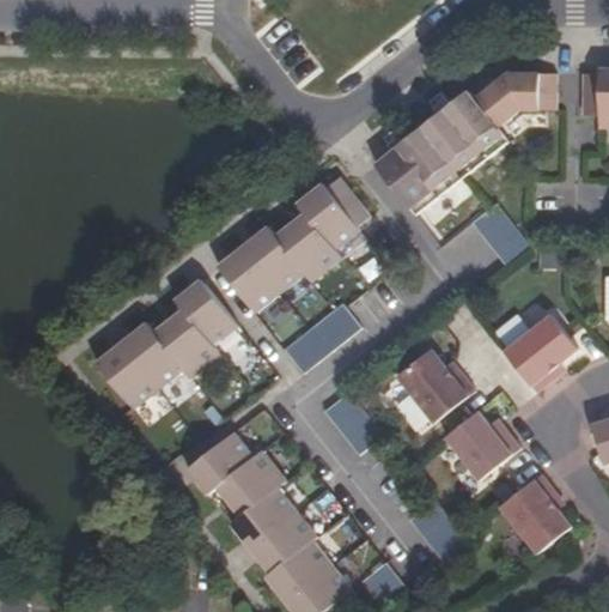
[(501,78),(499,76),(473,97),(467,90),(466,91),(452,102),(455,105),(437,120),(434,115),(405,139),(408,143),(394,155),(390,151),(373,164),(409,208),(503,133),(498,127),(522,109),(539,110),(539,71),(513,70),(501,78)]
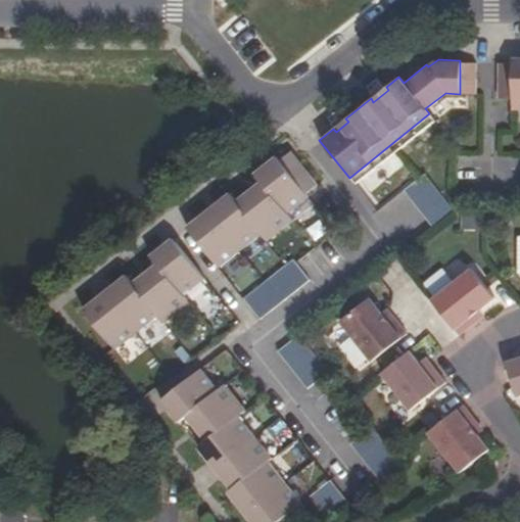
[(519,60),(511,61),(497,61),(497,97),(511,98),(511,108),(519,108),(519,60)]
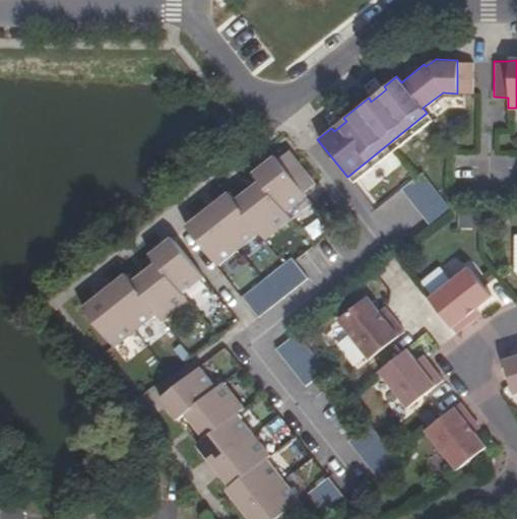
[(386,89),(384,86),(369,98),(371,102),(386,89)]
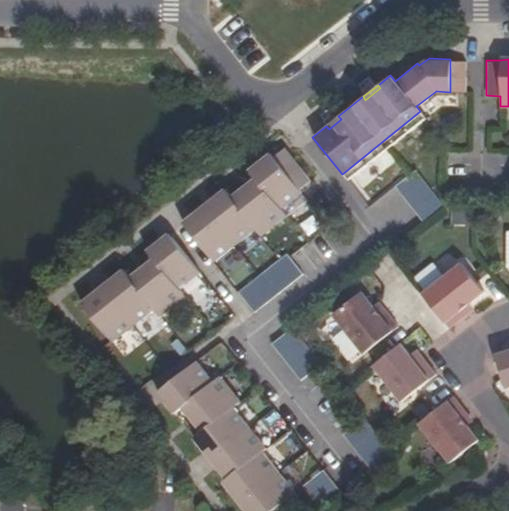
[(341,119),(338,116),(326,126),(329,129),(341,119)]
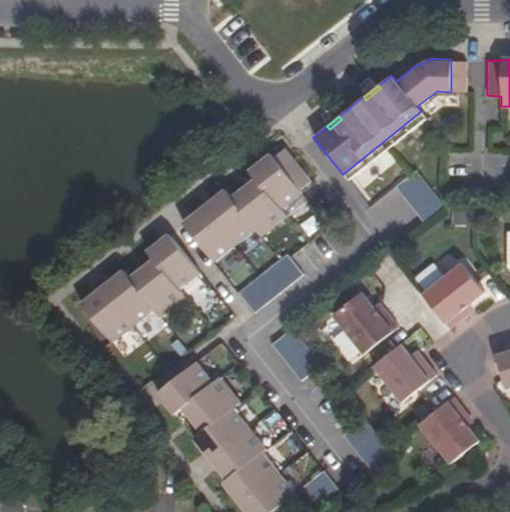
[(236,189),(239,193),(231,200),(227,196),(221,189),(210,198),(214,201),(205,208),(201,205),(190,214),(193,218),(183,225),(213,263),(253,229),(260,237),(285,217),(278,209),(301,192),(298,189),(309,180),(283,147),(273,155),(262,163),(259,159),(245,169),(251,177),(236,189)]
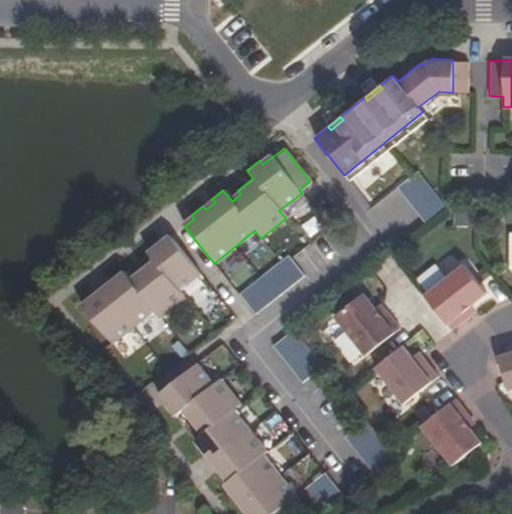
[(260,160),(263,164),(274,156),(270,152),(260,160)]
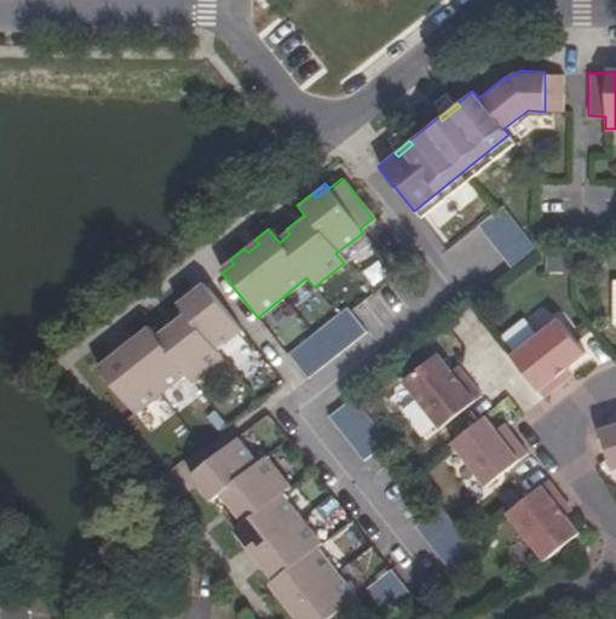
[(511,269),(536,250),(501,205),(476,224),(511,269)]
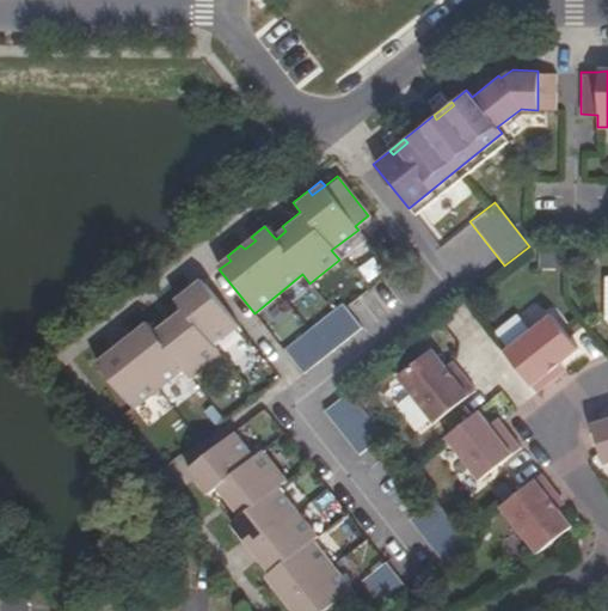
[(271,234),(276,239),(286,231),(282,226),(271,234)]
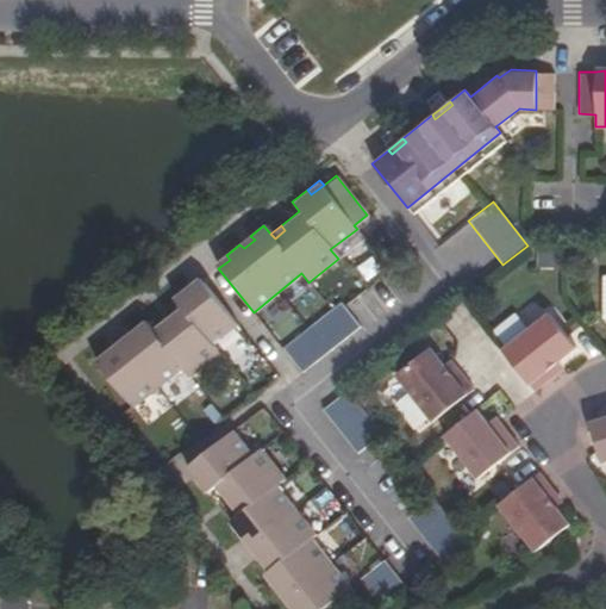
[(250,236),(239,244),(244,248),(255,240),(250,236)]
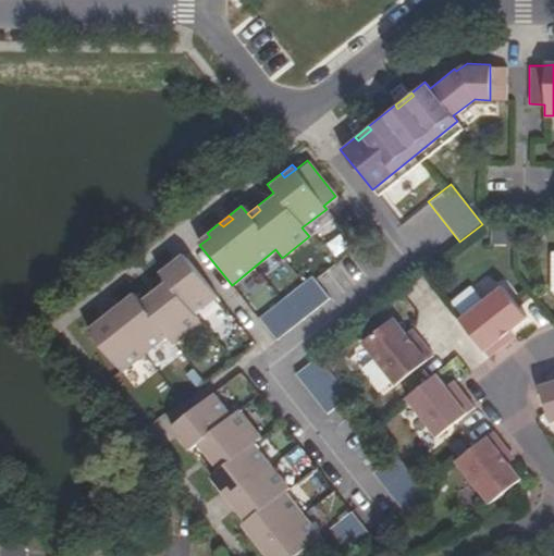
[(207,233),(196,241),(199,245),(210,237),(207,233)]
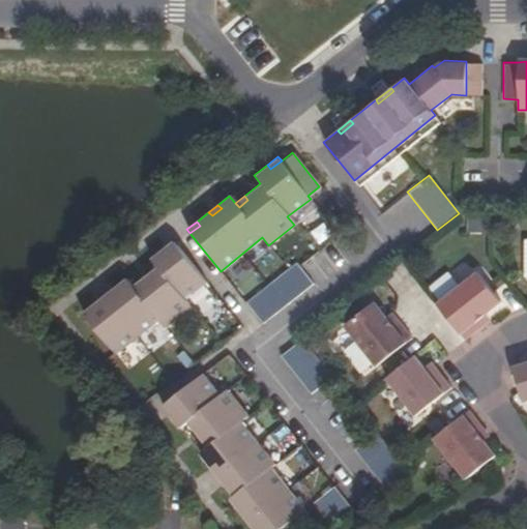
[(163,248),(167,252),(176,244),(173,240),(163,248)]
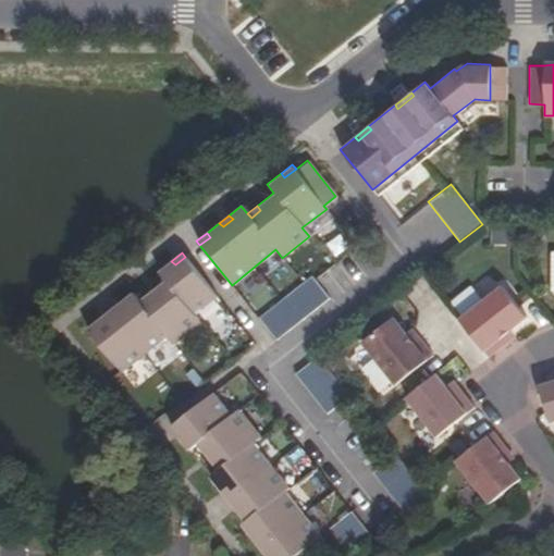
[(193,313),(216,296),(185,257),(175,264),(171,261),(159,271),(164,279),(147,294),(150,297),(142,306),(138,300),(131,293),(120,303),(123,307),(113,314),(103,322),(99,319),(87,329),(121,372),(144,354),(165,336),(172,343),(199,321),(193,313)]
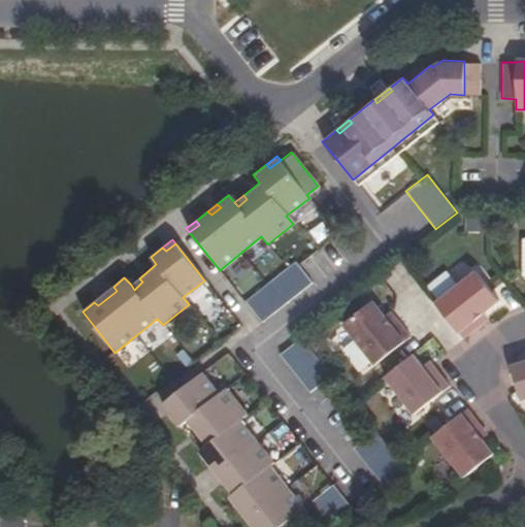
[(422,285),(450,320),(469,304),(465,298),(486,283),(462,254),(422,285)]
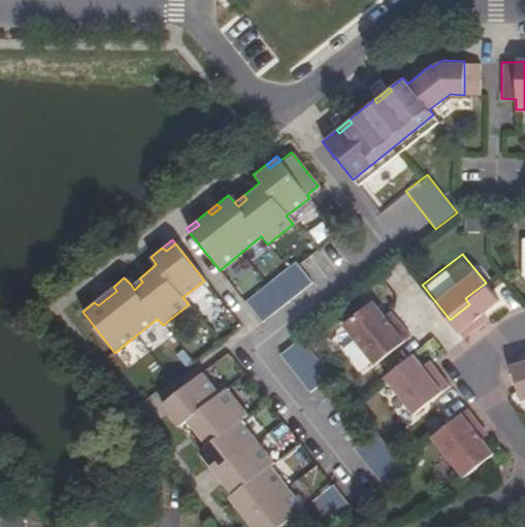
[(293,261),(243,299),(260,321),(309,282),(293,261)]
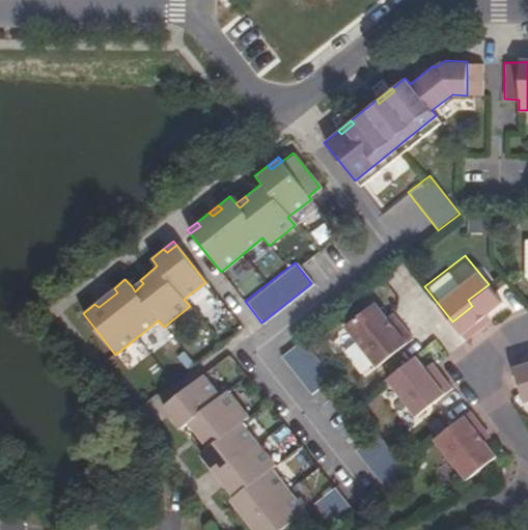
[(132,286),(135,291),(143,283),(140,280),(132,286)]
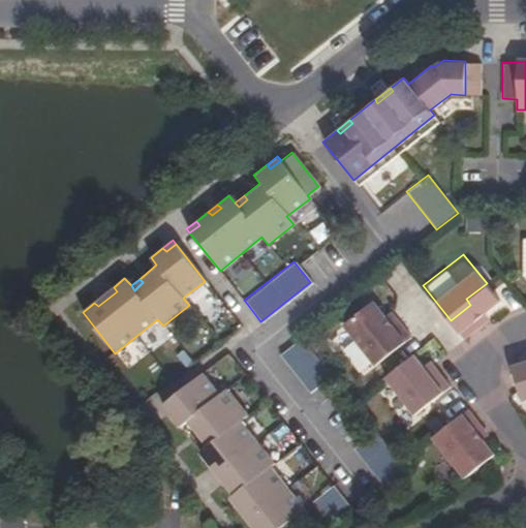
[(114,287),(104,294),(107,299),(117,291),(114,287)]
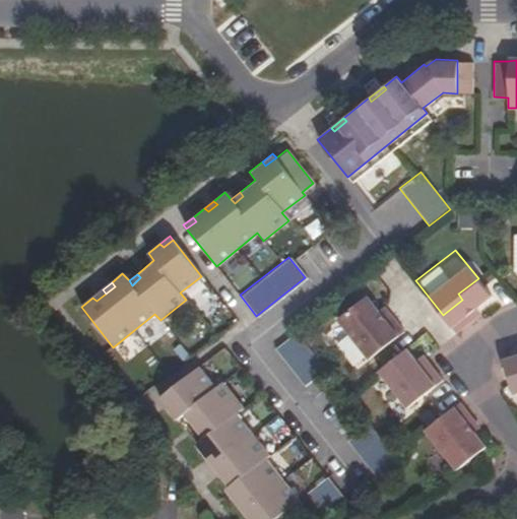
[(92,298),(97,301),(106,294),(103,289),(92,298)]
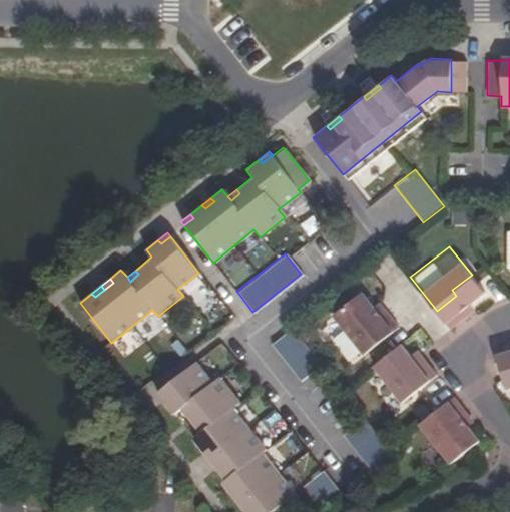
[(398,325),(382,306),(377,310),(361,291),(333,314),(364,352),(398,325)]
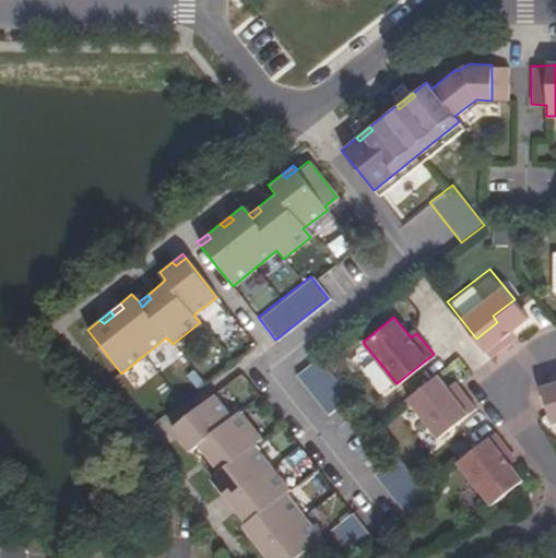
[(296,374),(327,413),(349,395),(318,356),(296,374)]
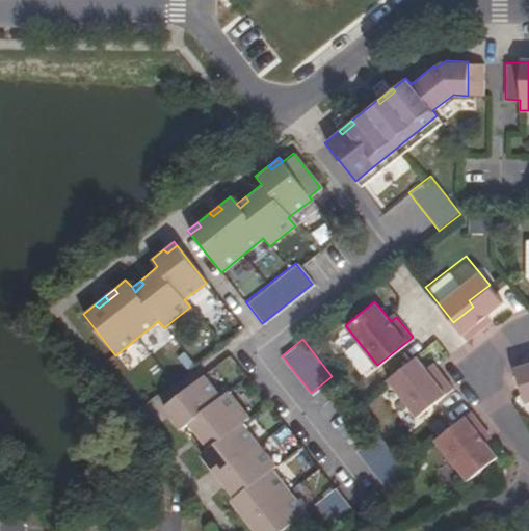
[(451,387),(434,366),(427,372),(415,355),(386,378),(414,416),(451,387)]
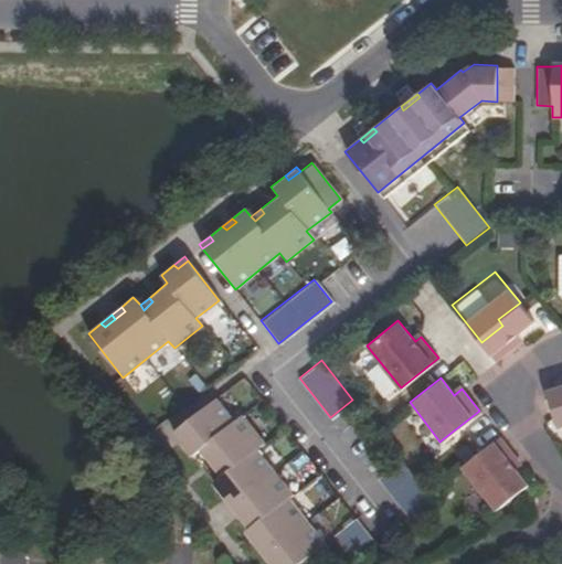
[(561,383),(545,389),(557,425),(561,423),(561,383)]
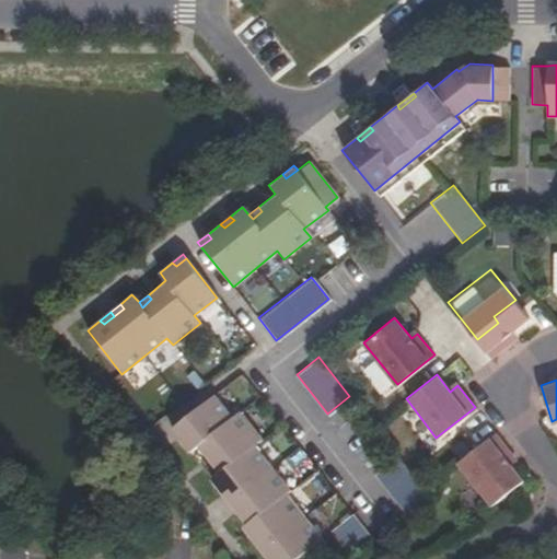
[(303,558),(300,556),(322,536),(287,492),(290,489),(254,444),(263,438),(240,410),(232,417),(213,394),(174,424),(182,434),(177,438),(188,452),(198,445),(213,464),(218,461),(224,467),(219,472),(210,478),(220,491),(225,489),(233,498),(241,508),(236,511),(246,524),(254,533),(250,536),(260,549),(267,558),(303,558)]
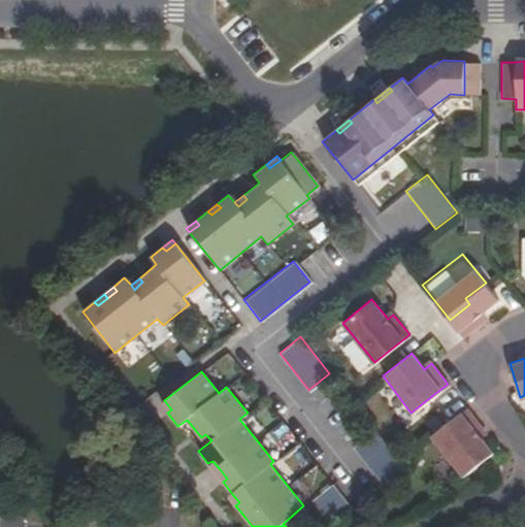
[(171,409),(164,400),(161,403),(167,413),(171,409)]
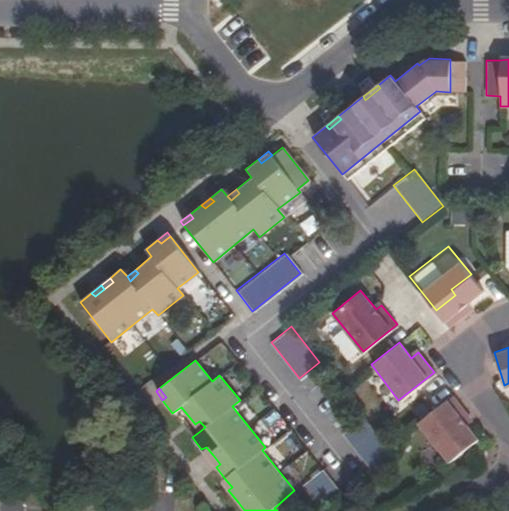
[(467,414),(451,394),(417,421),(448,460),(476,437),(462,418),(467,414)]
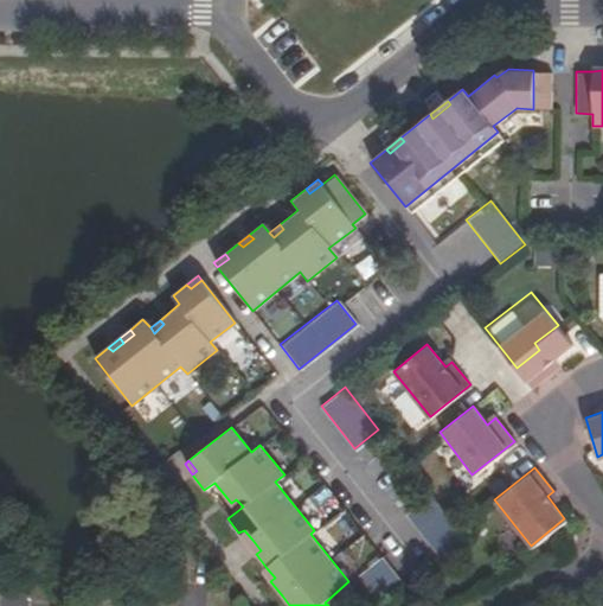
[(440,557),(463,538),(429,495),(405,514),(440,557)]
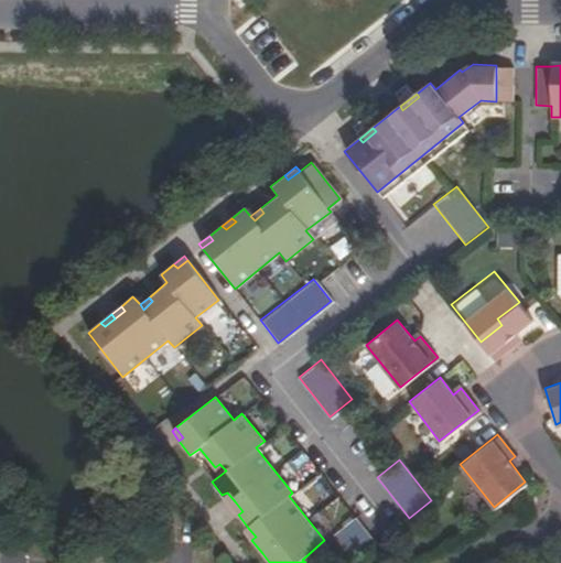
[(219,464),(215,467),(220,475),(226,471),(219,464)]
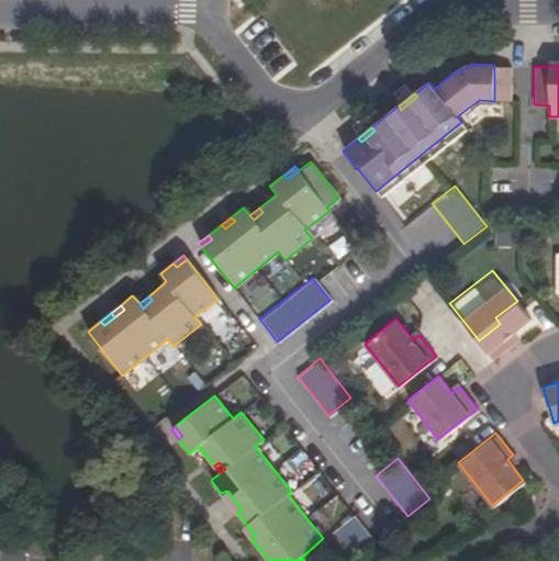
[(226,491),(221,493),(230,503),(234,500),(226,491)]
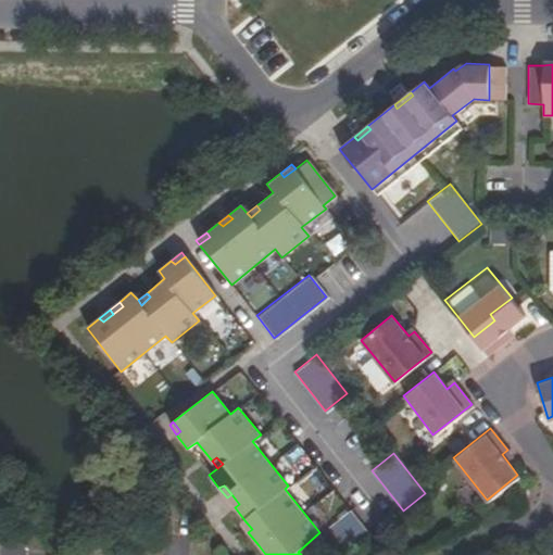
[(239,504),(231,494),(227,497),(235,507),(239,504)]
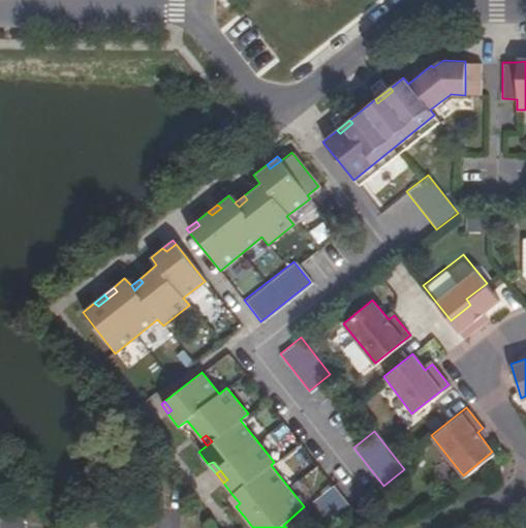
[(331,526),(352,509),(332,484),(311,501),(331,526)]
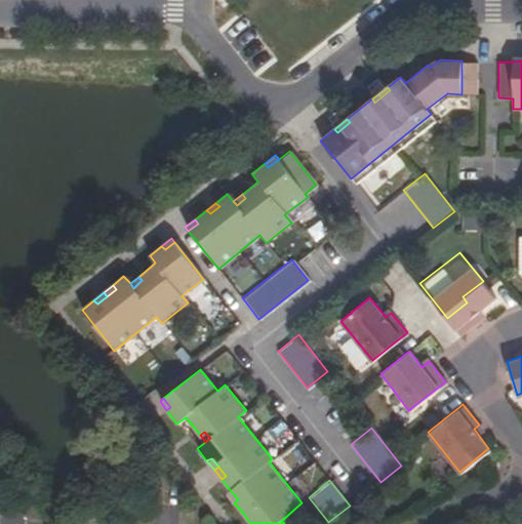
[(234,502),(238,499),(231,491),(228,494),(234,502)]
